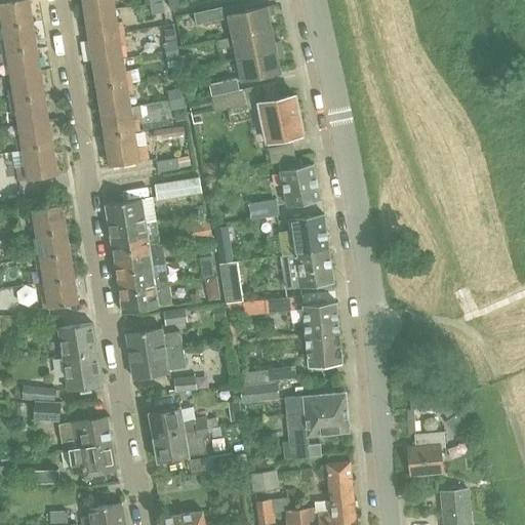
[(0,14),(2,14),(4,28),(33,23),(29,0),(13,0),(0,2),(0,14)]
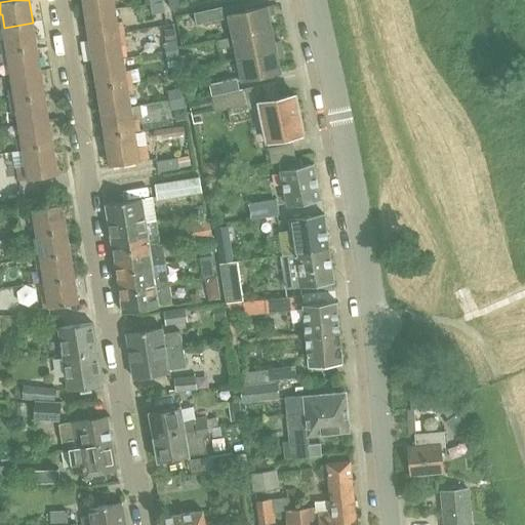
[(84,0),(87,13),(115,9),(113,0),(84,0)]
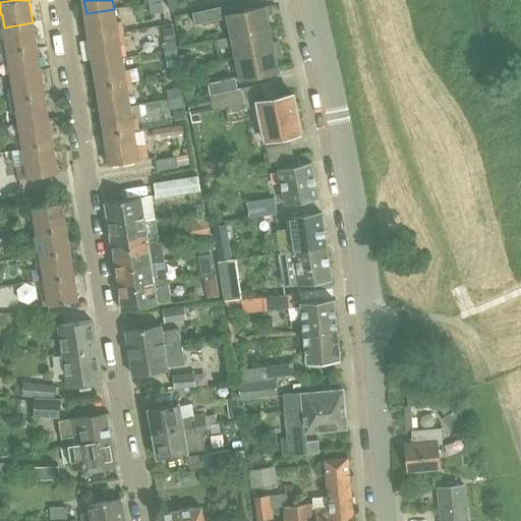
[(167,0),(169,8),(180,6),(178,0),(167,0)]
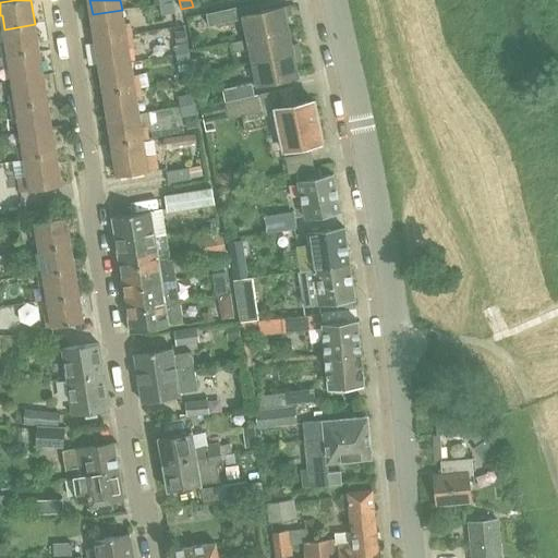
[(173,1),(159,4),(161,14),(176,12),(173,1)]
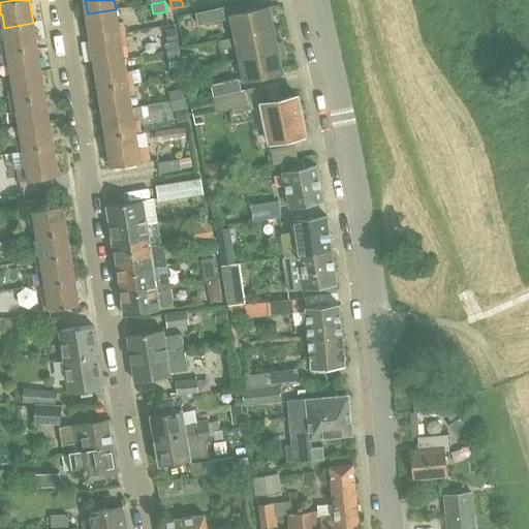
[(230,14),(236,36),(275,28),(272,14),(277,13),(275,5),(270,6),(230,14)]
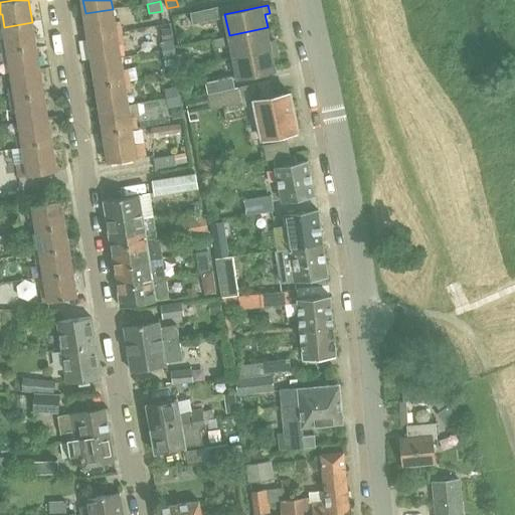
[(193,23),(220,17),(218,6),(191,12),(193,23)]
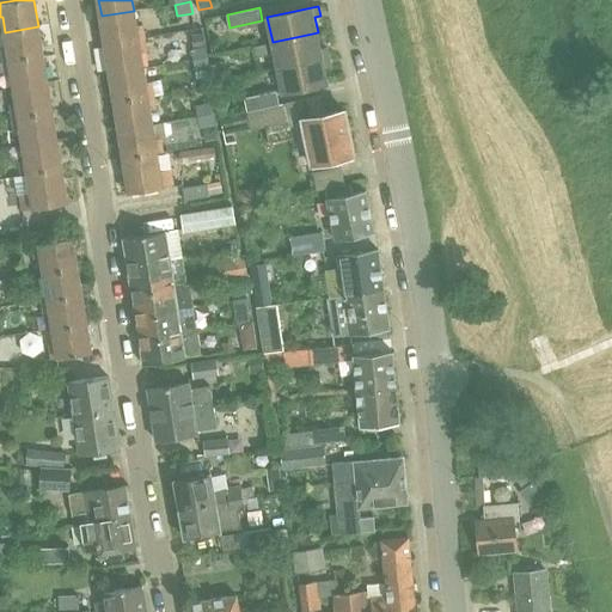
[(134,11),(102,16),(106,46),(147,40),(144,24),(136,25),(134,11)]
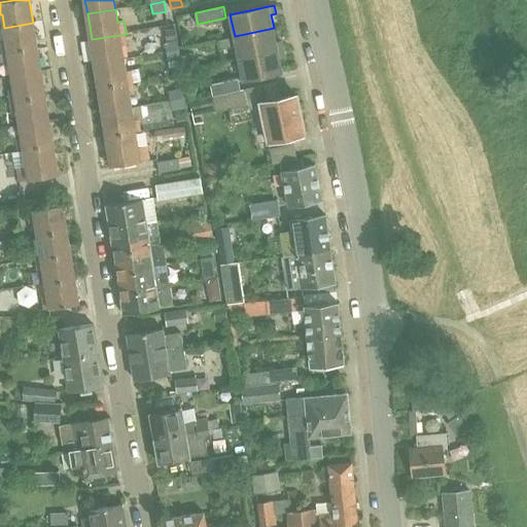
[(0,41),(3,54),(37,48),(33,23),(4,28),(6,40),(0,41)]
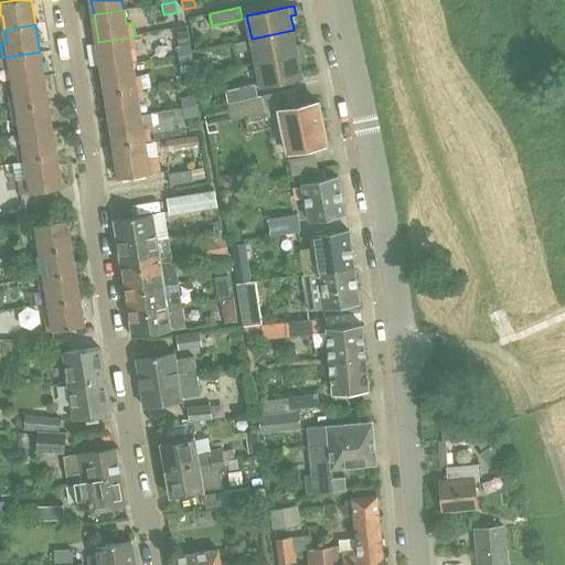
[(179,43),(189,41),(187,30),(177,32),(179,43)]
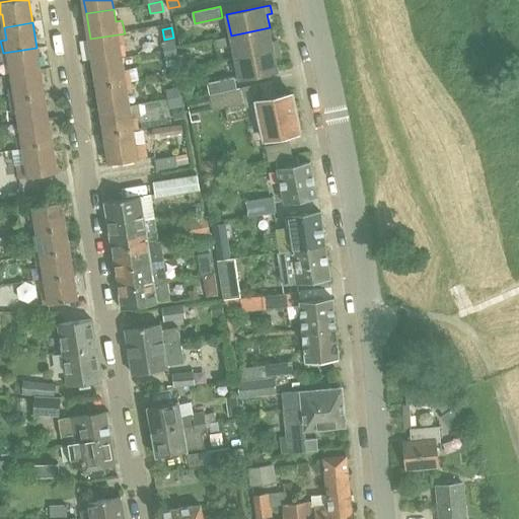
[(270,27),(231,35),(235,58),(279,48),(277,41),(272,42),(270,27)]
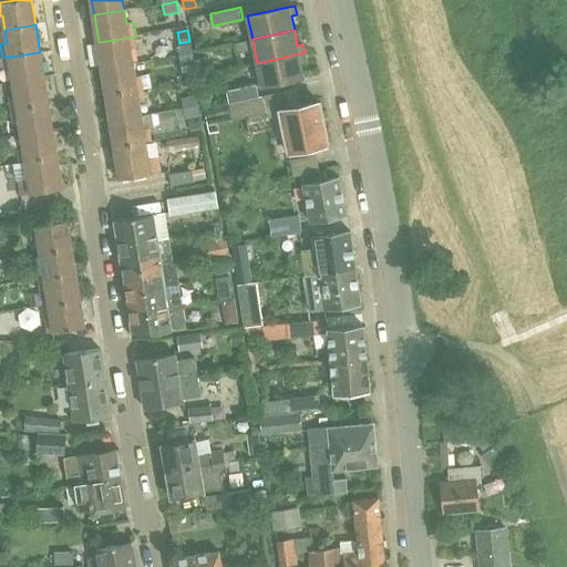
[(136,37),(99,42),(103,70),(133,64),(131,50),(137,48),(136,37)]
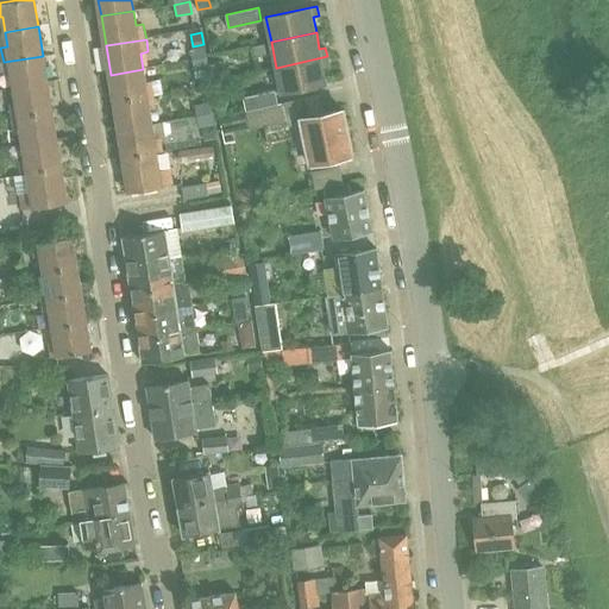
[(255,56),(268,54),(265,43),(252,46),(255,56)]
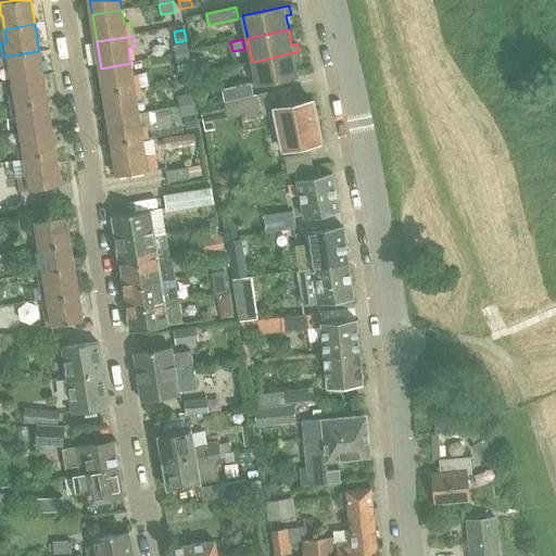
[(174,45),(176,55),(190,53),(187,41),(174,45)]
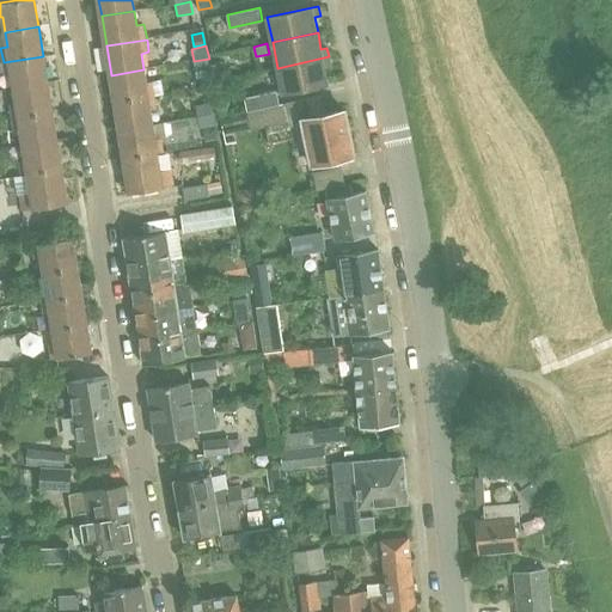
[(43,56),(4,62),(5,74),(12,73),(14,91),(49,86),(43,56)]
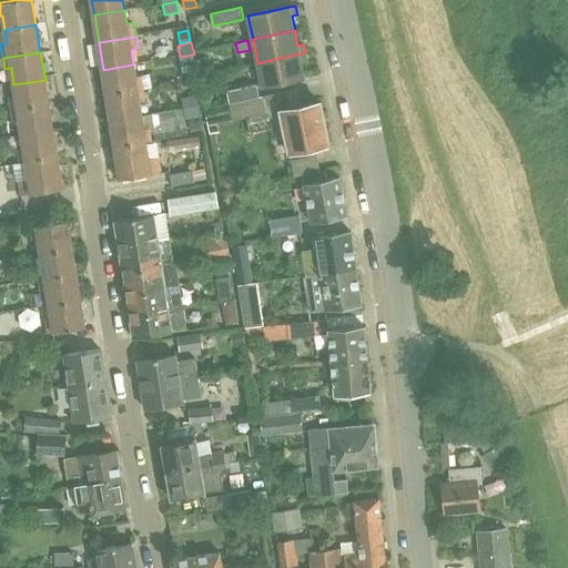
[(305,52),(257,63),(263,87),(305,78),(302,62),(307,61),(305,52)]
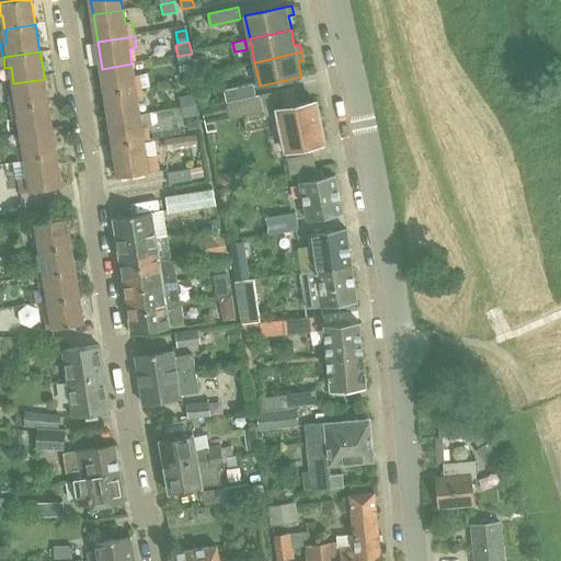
[(192,54),(178,56),(180,66),(192,64),(193,64),(192,54)]
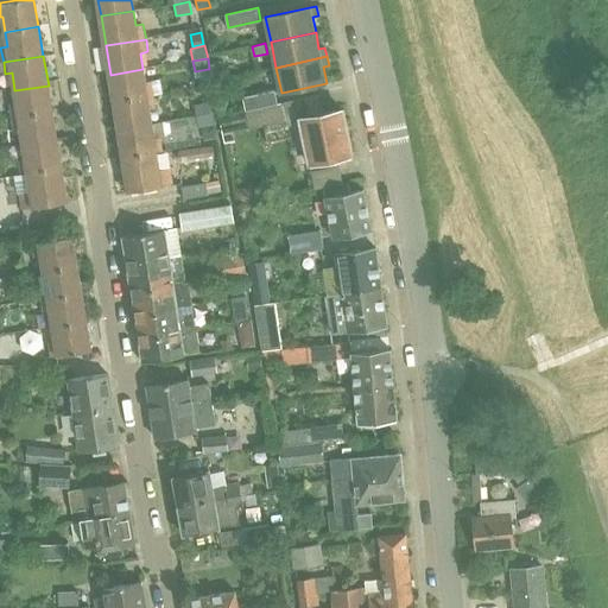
[(143,69),(111,75),(115,103),(154,97),(154,95),(163,94),(162,80),(152,81),(145,81),(143,69)]
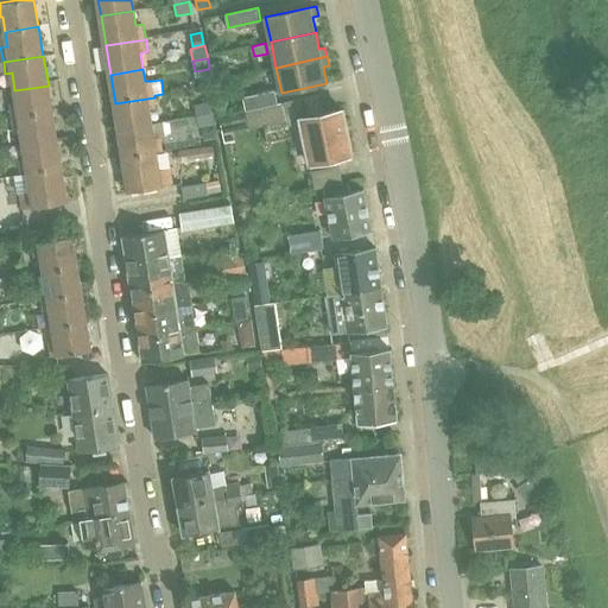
[(196,78),(209,76),(208,69),(195,71),(196,78)]
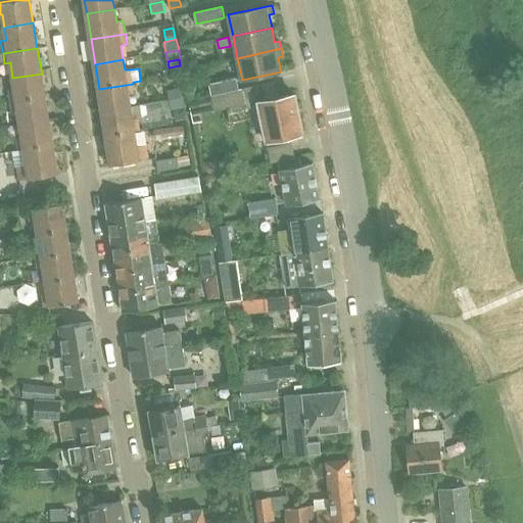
[(8,89),(10,104),(46,98),(42,74),(12,78),(14,88),(8,89)]
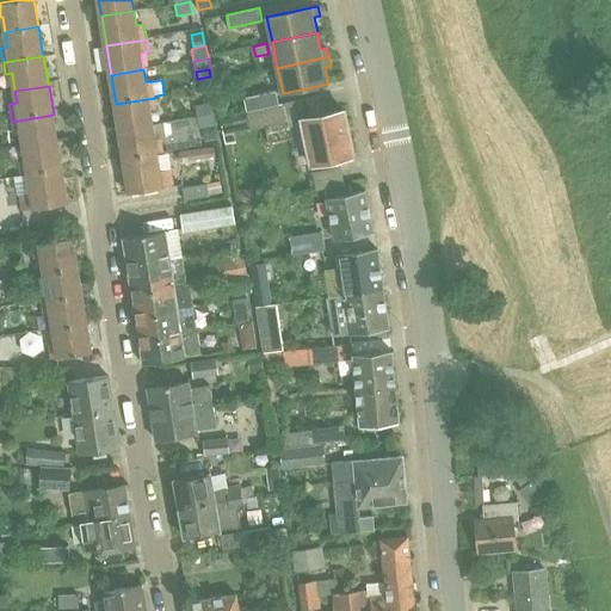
[(245,98),(247,111),(281,104),(277,91),(245,98)]
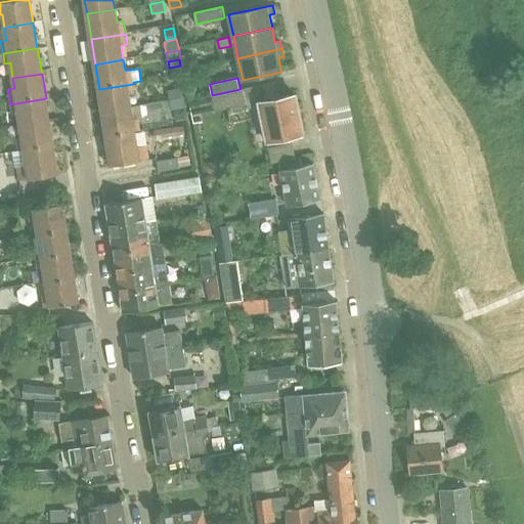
[(241,89),(212,95),(189,100),(192,115),(216,111),(215,107),(248,100),(249,108),(260,106),(267,139),(304,132),(303,128),(306,126),(305,118),(301,118),(296,95),(278,98),(275,82),(241,89)]
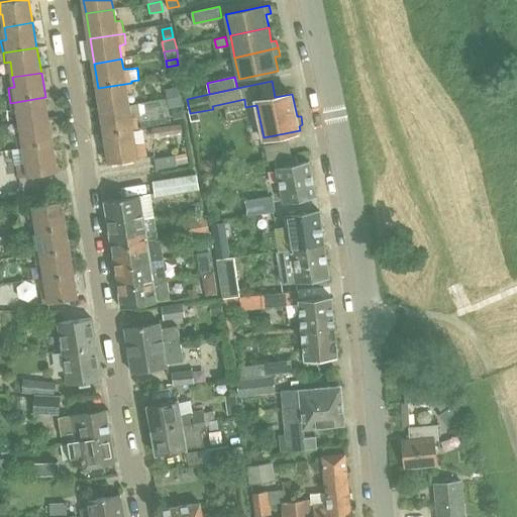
[(131,83),(98,88),(102,113),(129,109),(127,92),(133,91),(131,83)]
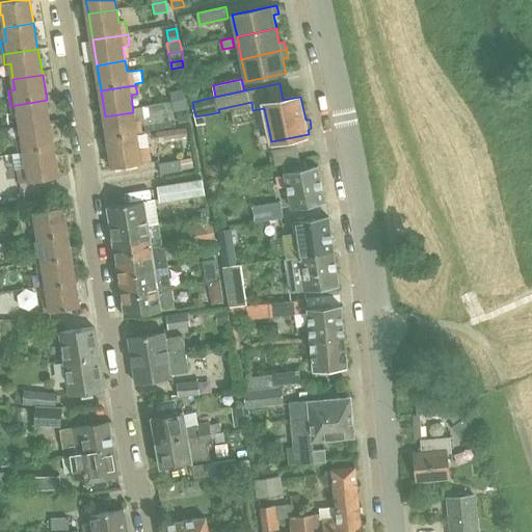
[(173,101),(185,99),(183,89),(170,91),(173,101)]
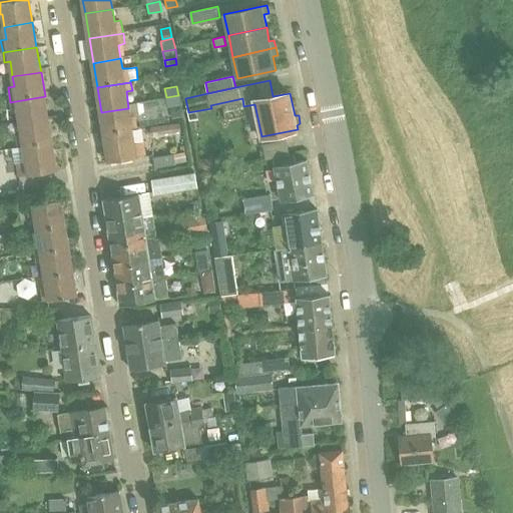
[(179,99),(178,95),(166,97),(168,107),(180,104),(179,99)]
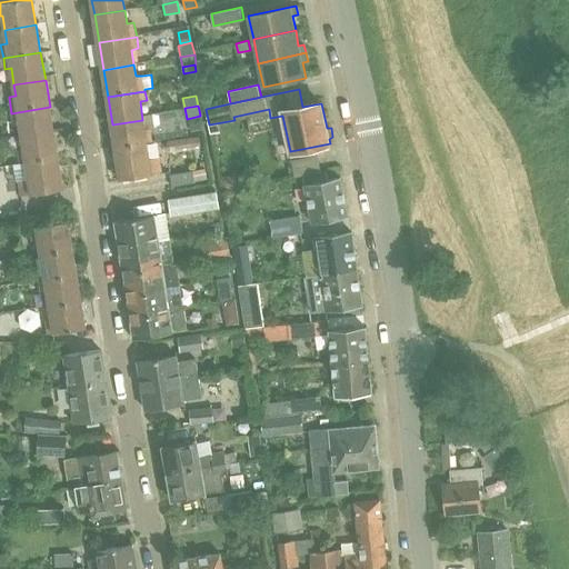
[(50,107),(11,113),(13,122),(20,121),(22,139),(55,135),(50,107)]
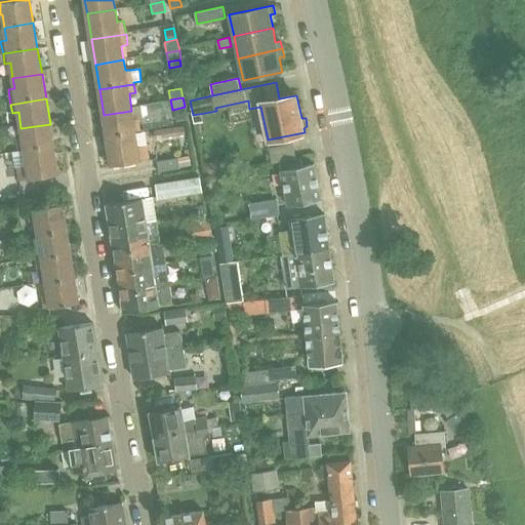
[(174,111),(176,121),(186,120),(184,109),(174,111)]
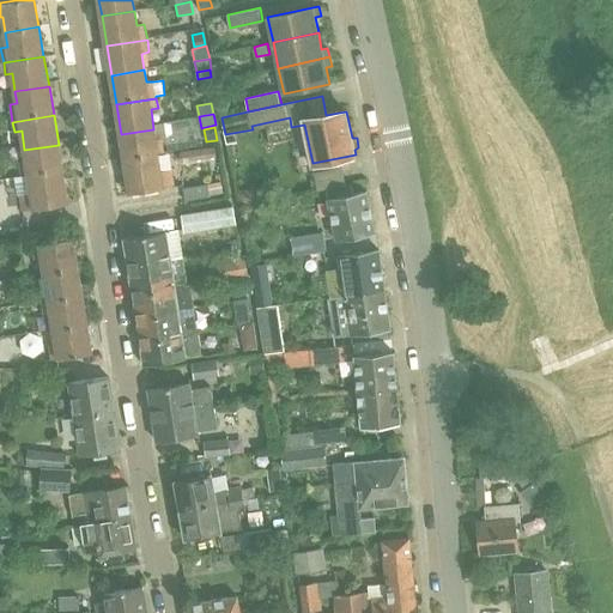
[(153,129),(121,134),(125,164),(158,158),(158,153),(165,152),(163,138),(156,139),(153,129)]
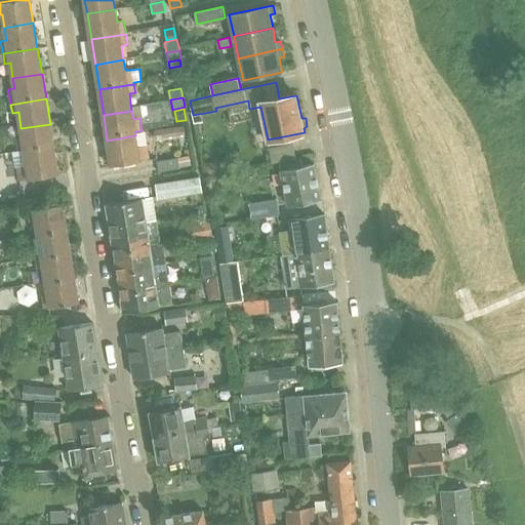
[(50,124),(21,128),(23,137),(16,138),(18,150),(25,149),(26,154),(54,149),(50,124)]
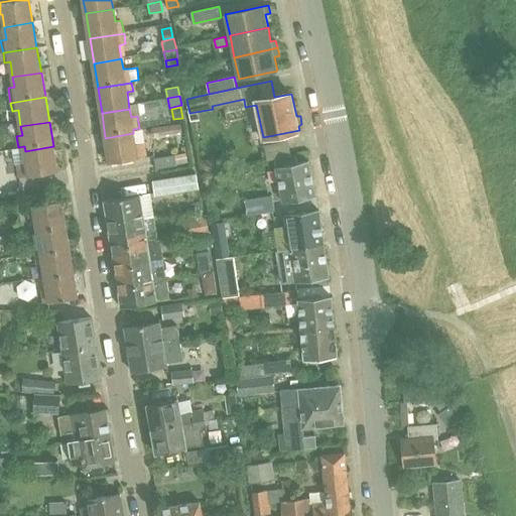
[(151,127),(153,136),(182,131),(181,123),(151,127)]
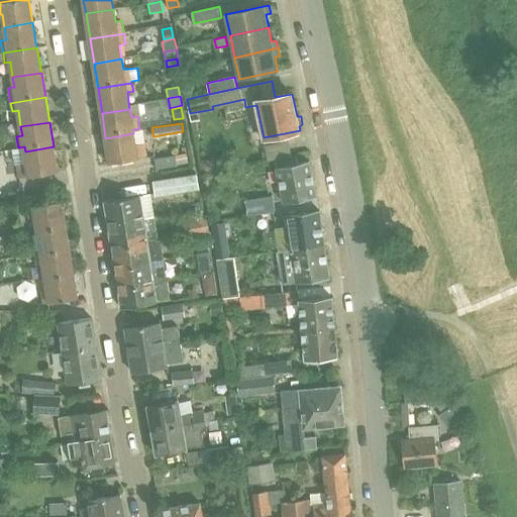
[(133,133),(105,138),(109,163),(147,157),(144,142),(135,144),(133,133)]
